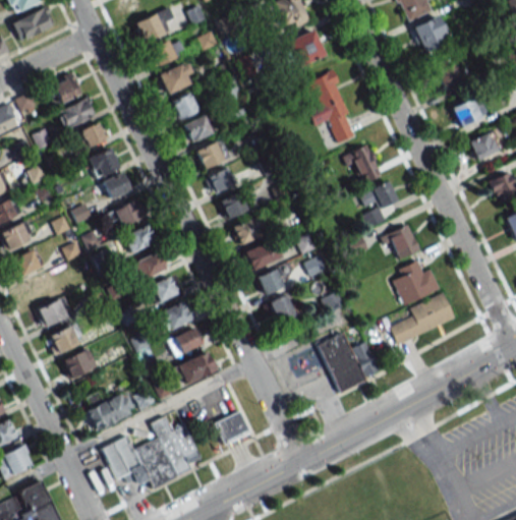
[(7,0),(14,14),(43,2),(41,0),(7,0)]
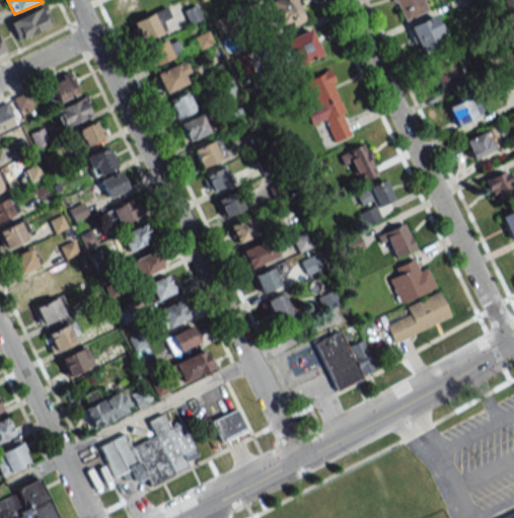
[(277,0),(273,2),(286,31),(310,20),(300,0),(277,0)]
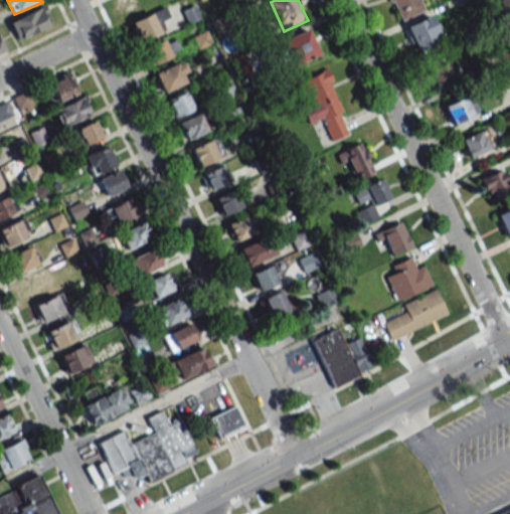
[(394,0),(403,20),(431,9),(427,0),(394,0)]
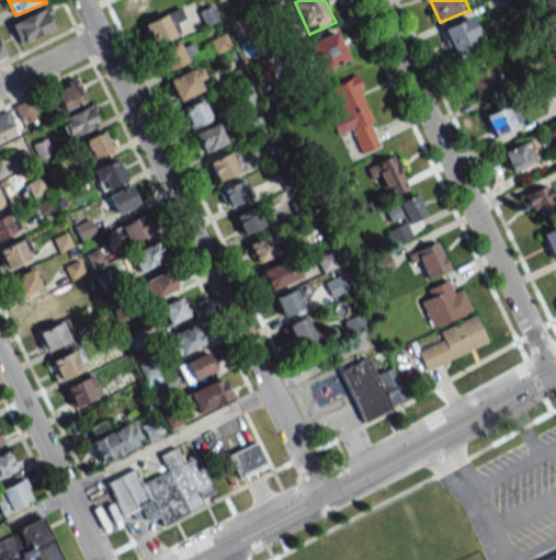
[(14,23),(22,43),(61,29),(54,9),(14,23)]
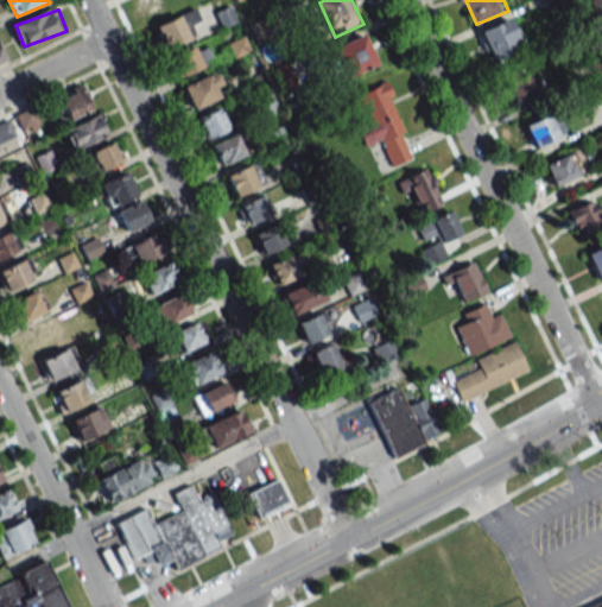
[(194,24),(202,21),(200,14),(160,23),(165,46),(197,39),(194,24)]
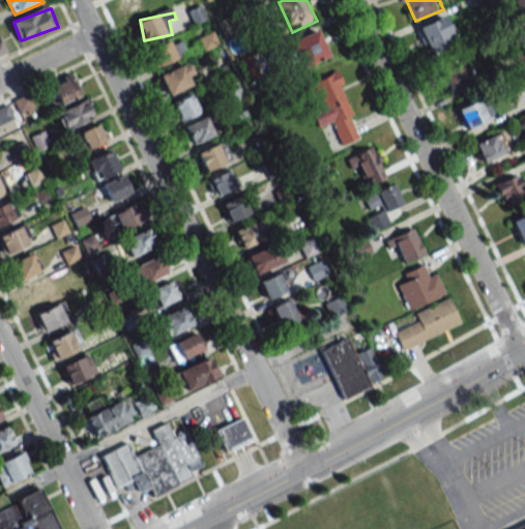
[(423,29),(433,57),(454,49),(443,22),(423,29)]
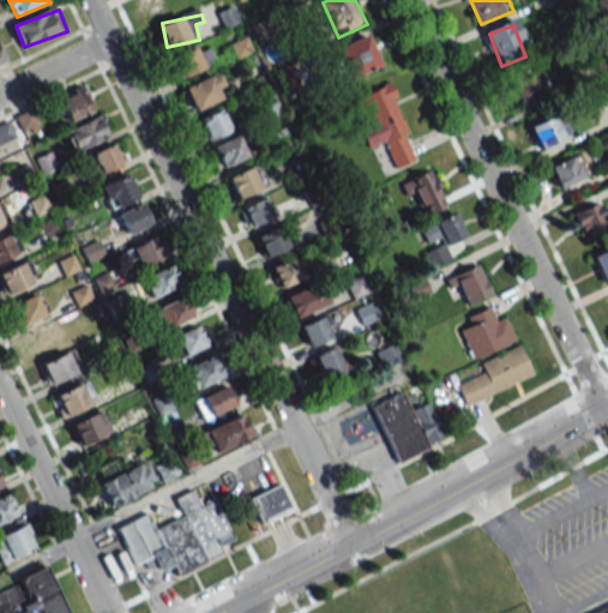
[(354,79),(385,66),(372,36),(341,49),(354,79)]
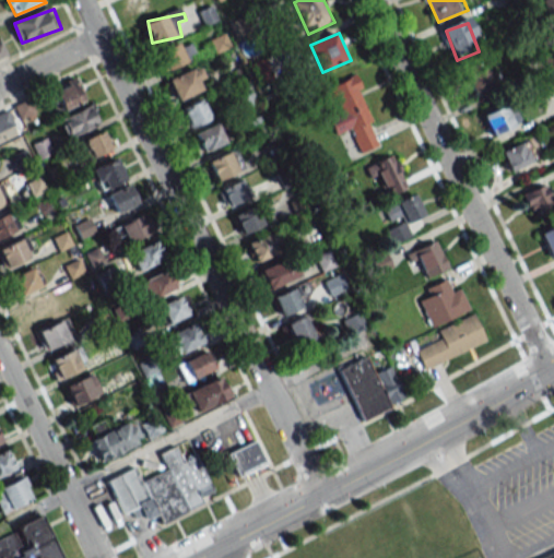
[(0,61),(12,55),(2,38),(0,39),(0,61)]
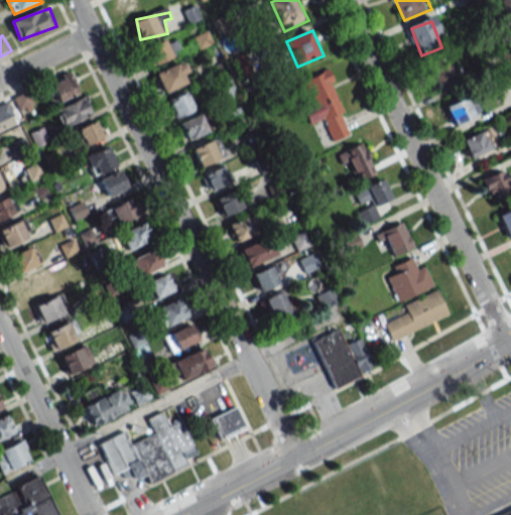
[(184,53),(177,37),(150,48),(157,66),(184,53)]
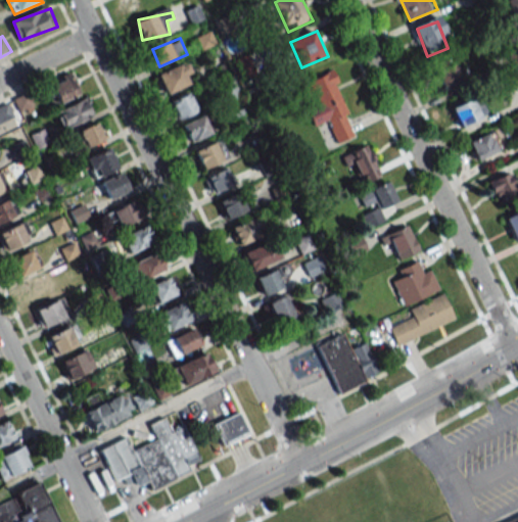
[(465,88),(458,58),(438,63),(445,93),(465,88)]
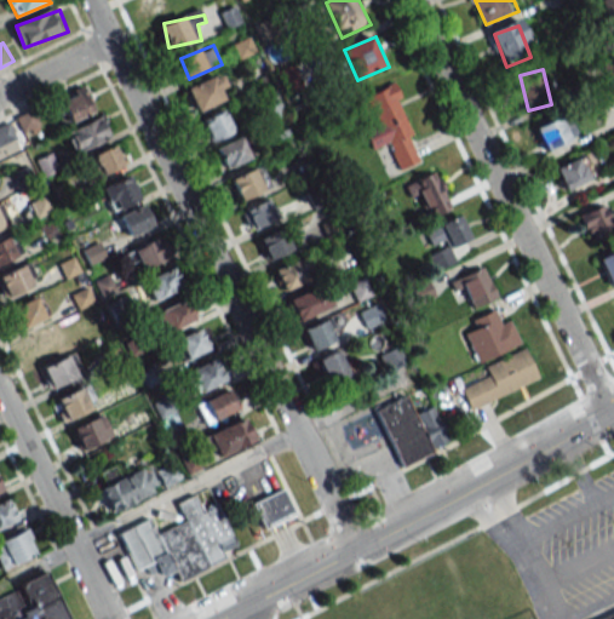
[(236,96),(225,73),(190,90),(201,113),(236,96)]
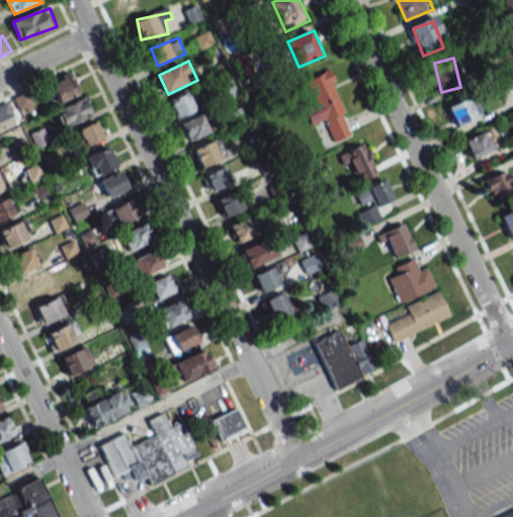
[(328,120),(337,143),(356,135),(332,71),(308,81),(317,106),(308,110),(314,126),(328,120)]
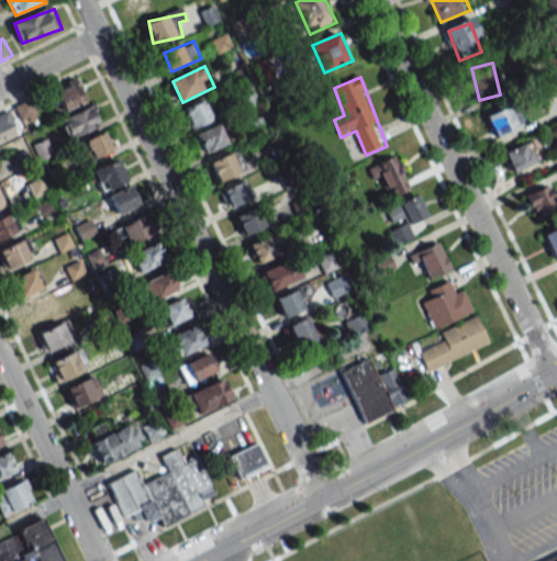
[(67,112),(90,100),(79,79),(56,91),(67,112)]
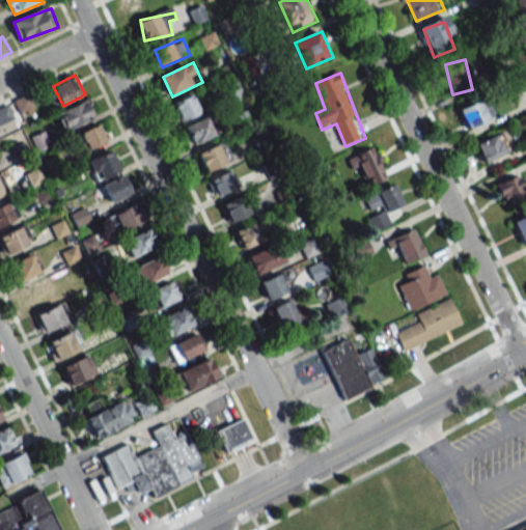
[(176,104),(185,123),(206,113),(197,94),(176,104)]
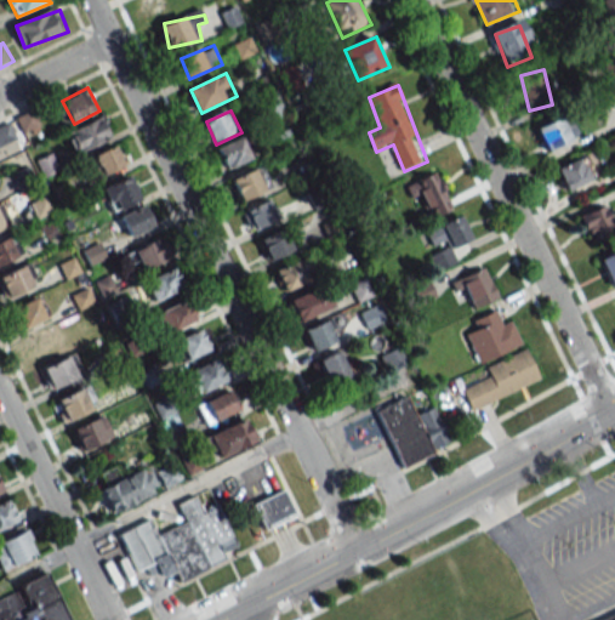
[(22,119),(28,134),(44,128),(38,112),(22,119)]
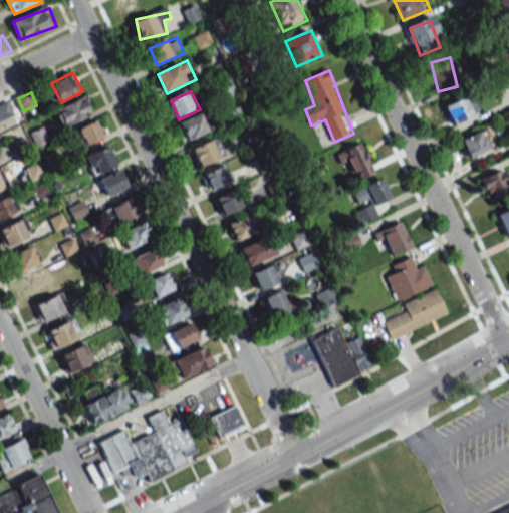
[(483,112),(474,94),(447,106),(456,124),(483,112)]
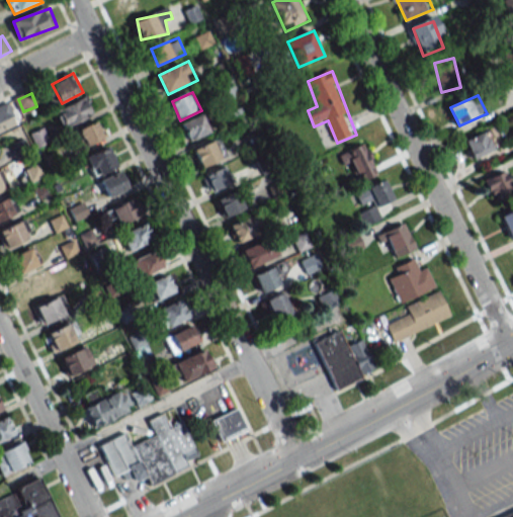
[(58,111),(66,128),(97,113),(89,96),(58,111)]
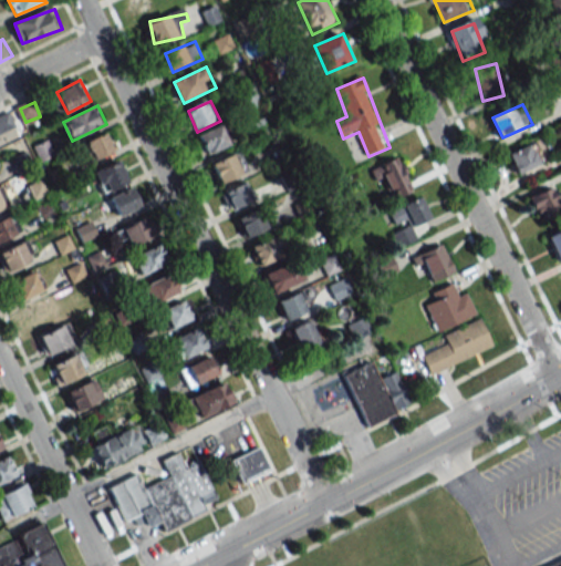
[(0,133),(18,131),(14,115),(0,117),(0,133)]
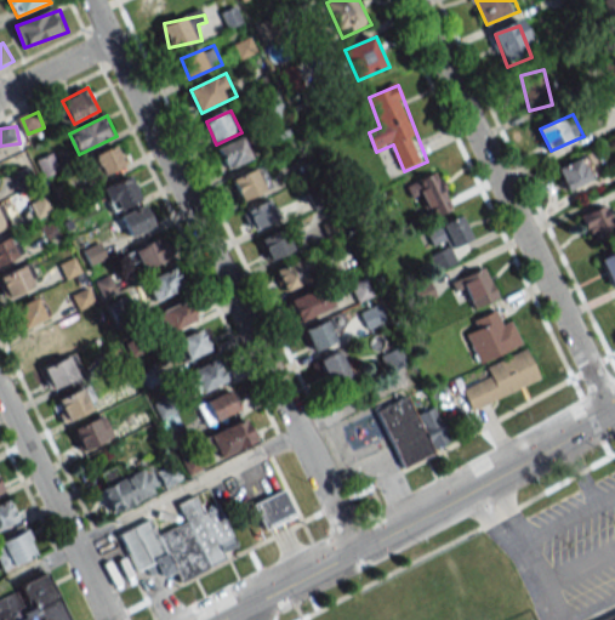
[(220,149),(229,171),(258,159),(249,137),(220,149)]
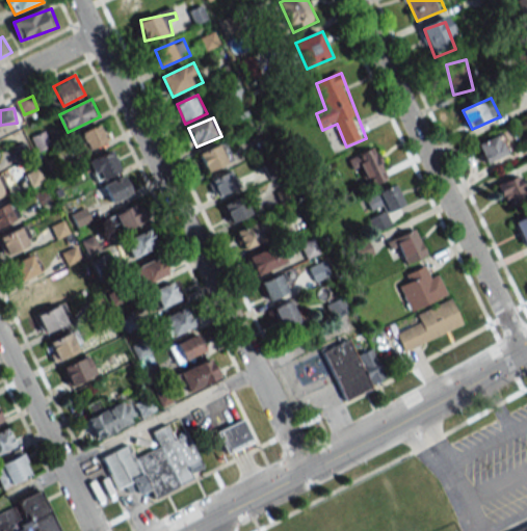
[(91,151),(111,142),(103,125),(83,133),(91,151)]
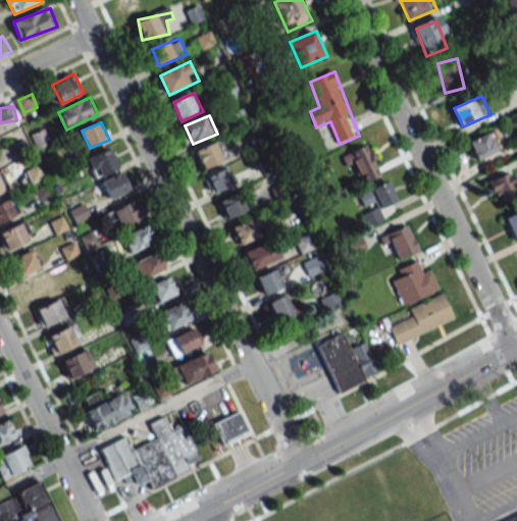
[(478,160),(504,150),(497,132),(470,142),(478,160)]
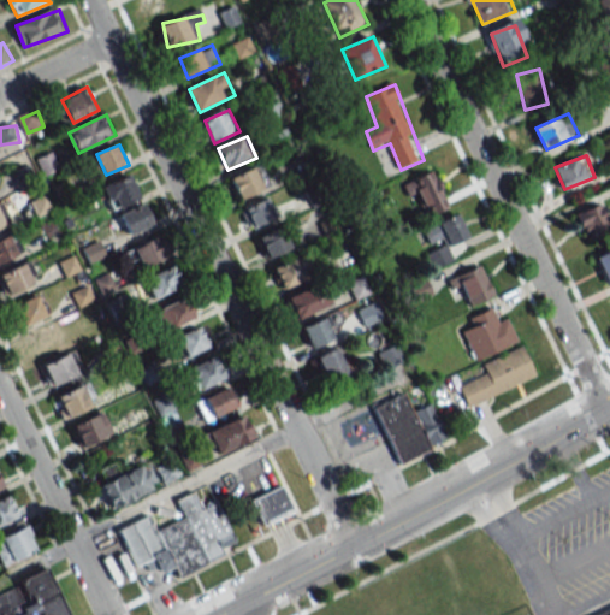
[(242,200),(273,187),(264,165),(232,178),(242,200)]
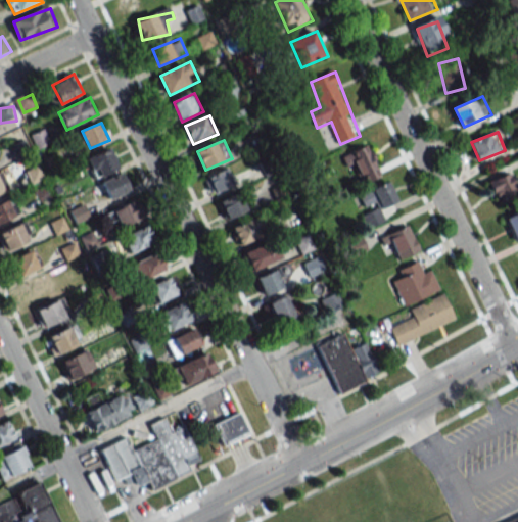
[(352,168),(358,165),(367,184),(385,175),(370,145),(347,156),(352,168)]
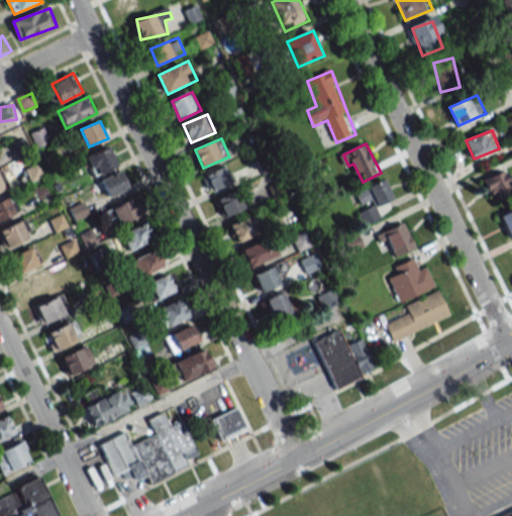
[(120,167),(112,147),(89,158),(97,177),(120,167)]
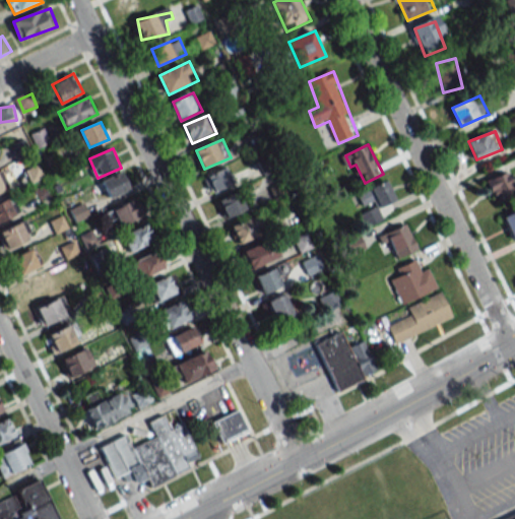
[(236,185),(228,168),(207,177),(215,194),(236,185)]
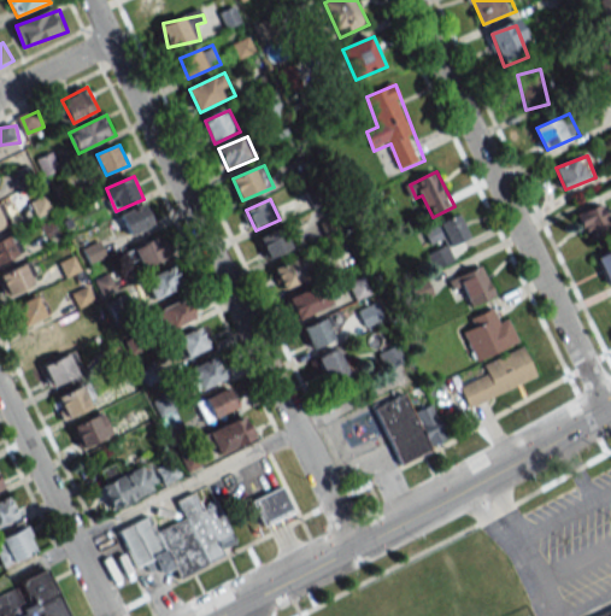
[(0,205),(0,230),(16,223),(6,203),(0,205)]
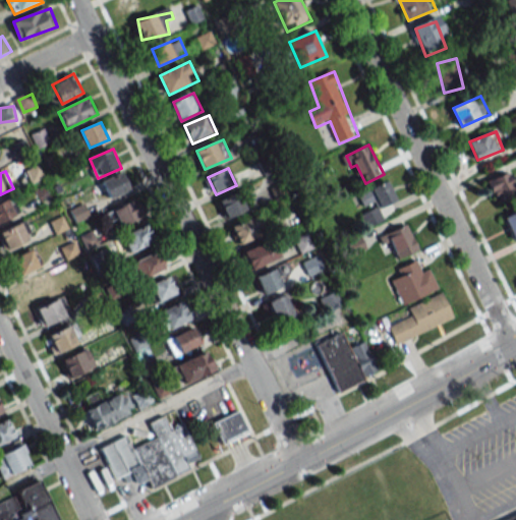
[(110,200),(132,189),(124,172),(102,183),(110,200)]
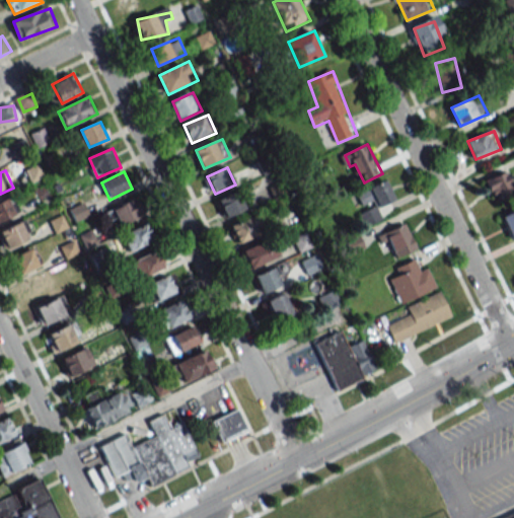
[(488,181),(498,203),(513,196),(513,181),(509,171),(488,181)]
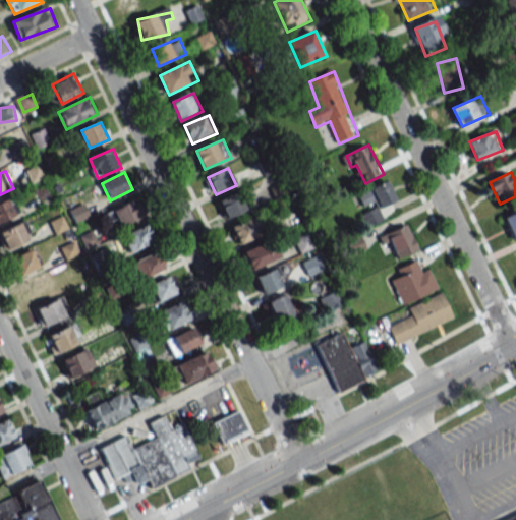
[(365,206),(377,200),(381,210),(399,201),(390,181),(360,195),(365,206)]
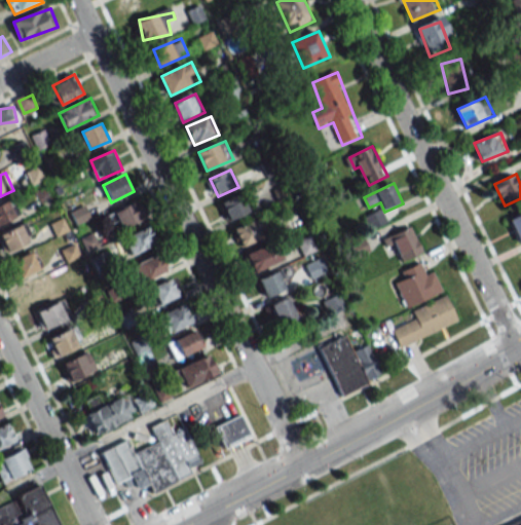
[(224,202),(230,221),(250,214),(245,196),(224,202)]
